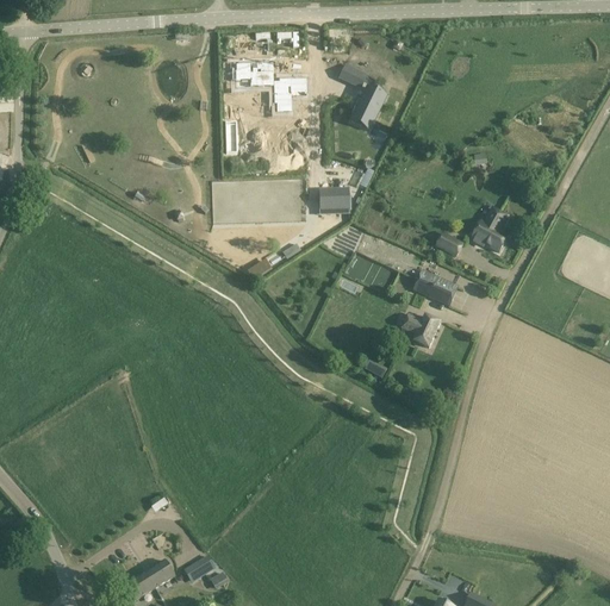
[(397,39),(394,45),(400,49),(402,49),(404,44),(403,43),(403,42),(403,41),(398,38),(398,39),(397,39)]
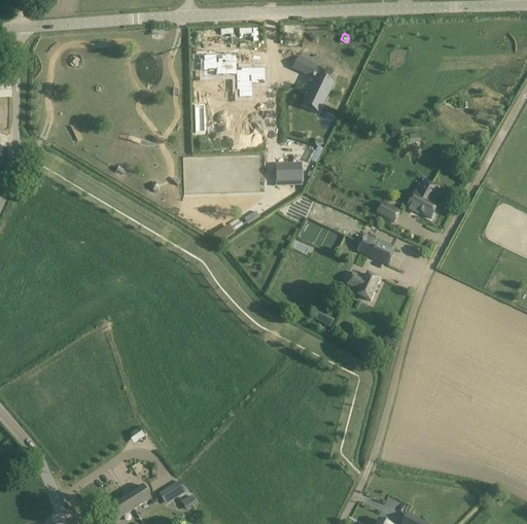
[(202,61),(200,61),(201,68),(203,68),(203,70),(215,69),(215,75),(216,75),(216,77),(223,76),(223,75),(236,74),(236,90),(238,90),(238,97),(252,97),(252,82),(266,82),(265,66),(249,67),(249,65),(242,65),(242,67),(237,67),(236,54),(233,54),(233,51),(225,51),(225,54),(213,54),(213,51),(206,51),(206,54),(203,54),(203,60),(202,60),(202,61)]
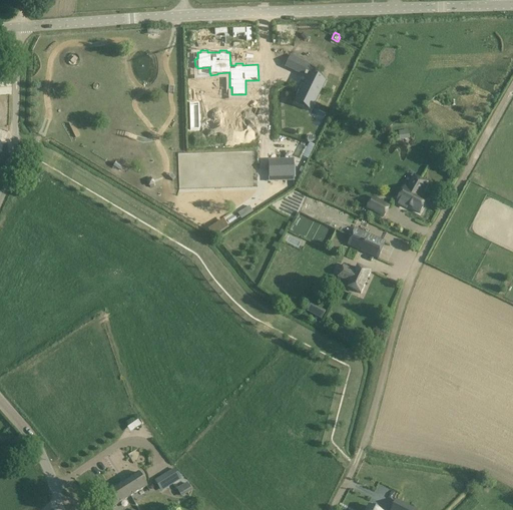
[(303,59),(297,70),(303,73),(309,62),(303,59)]
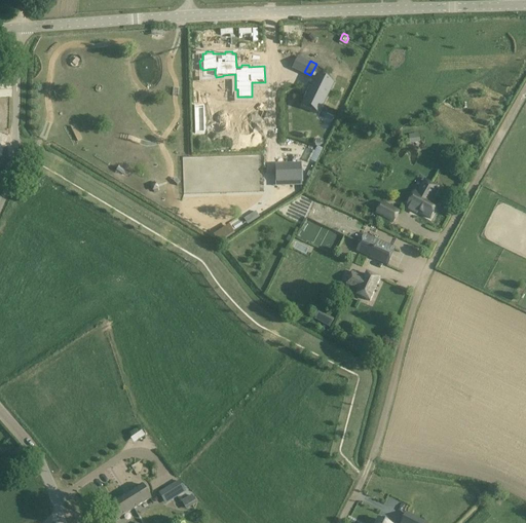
[(316,73),(305,96),(322,103),(332,81),(316,73)]
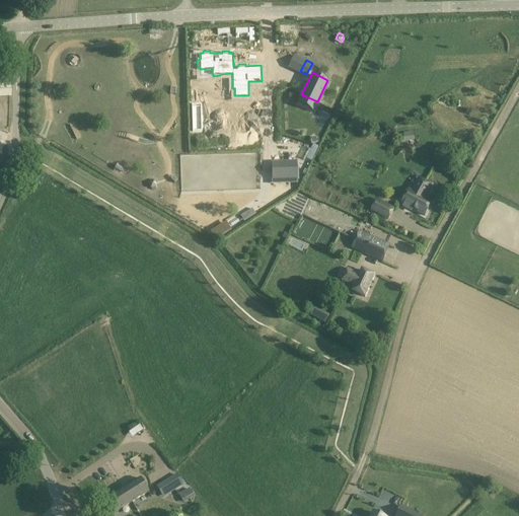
[(403,139),(414,139),(414,129),(403,130),(403,139)]
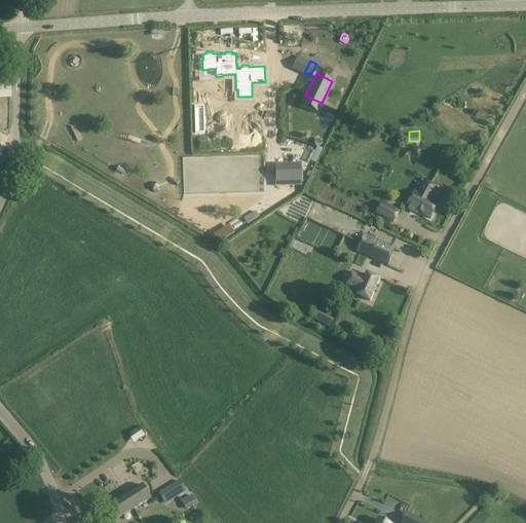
[(300,162),(275,164),(276,180),(301,179),(300,162)]
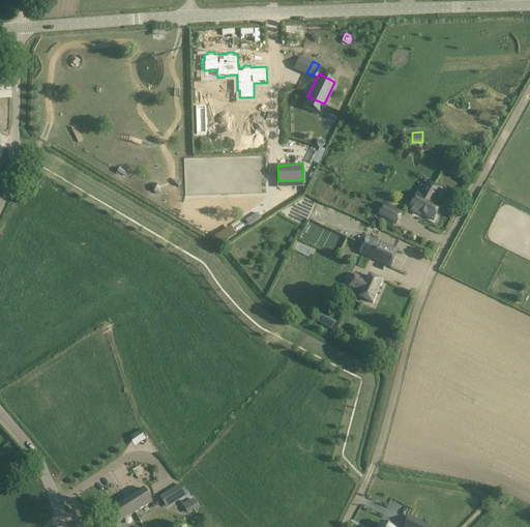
[(442,186),(431,180),(423,194),(418,191),(410,205),(413,206),(412,208),(420,212),(421,211),(434,217),(442,203),(435,199),(442,186)]
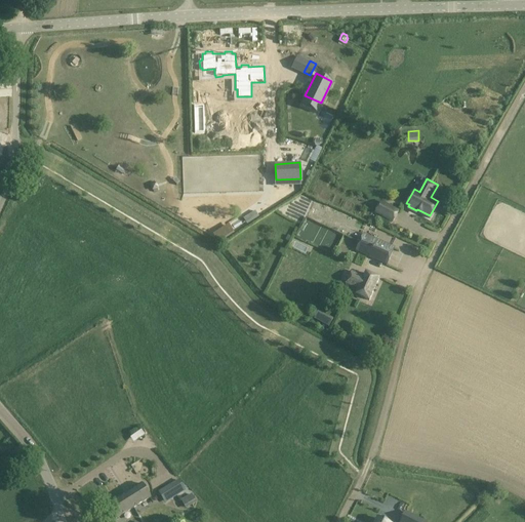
[(399,209),(381,200),(375,209),(393,219),(399,209)]
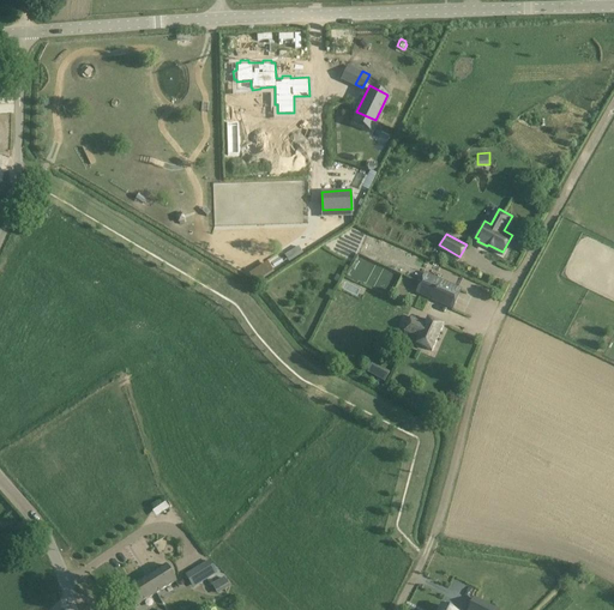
[(298,243),(284,252),(289,259),(302,251),(298,243)]
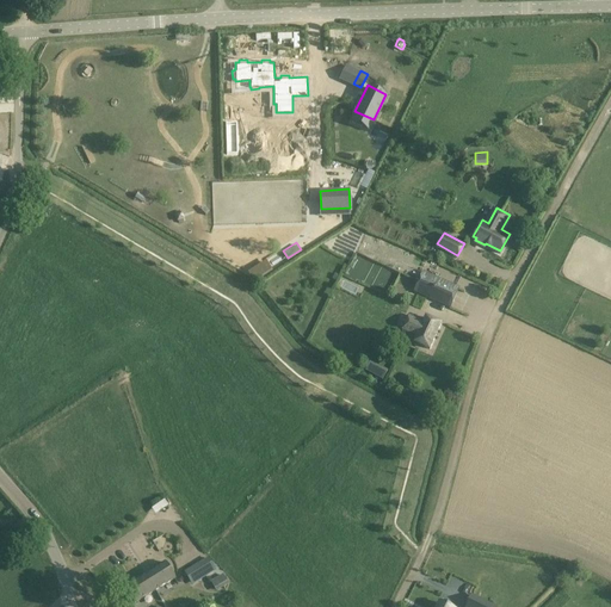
[(417,283),(415,289),(424,292),(450,304),(458,286),(432,274),(431,274),(423,271),(417,283)]
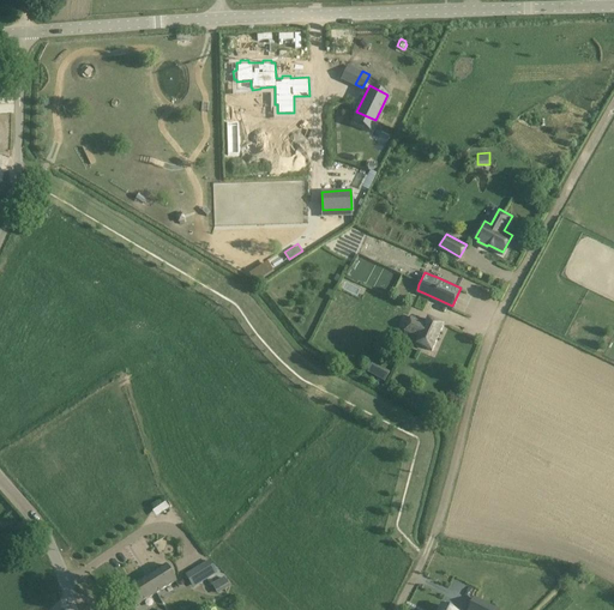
[(427,321),(413,314),(405,332),(419,338),(417,342),(432,348),(444,322),(428,316),(427,321)]
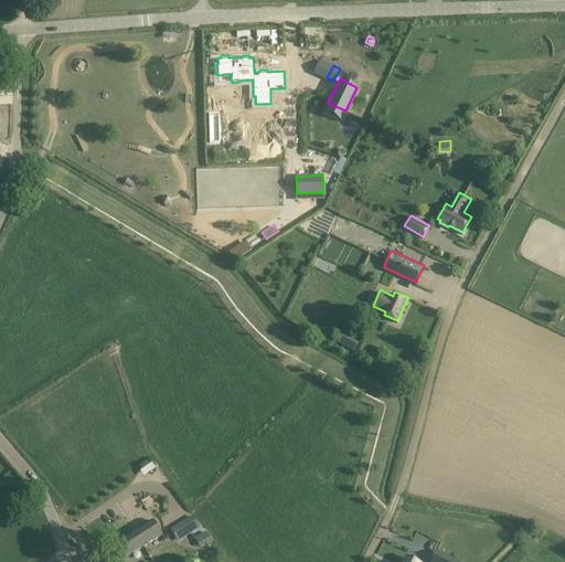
[(24,497),(21,492),(12,500),(16,505),(24,497)]
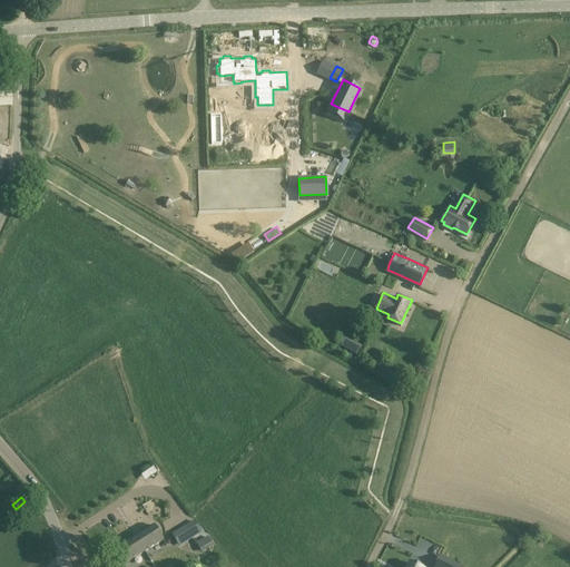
[(200,530),(193,519),(172,533),(179,544),(200,530)]
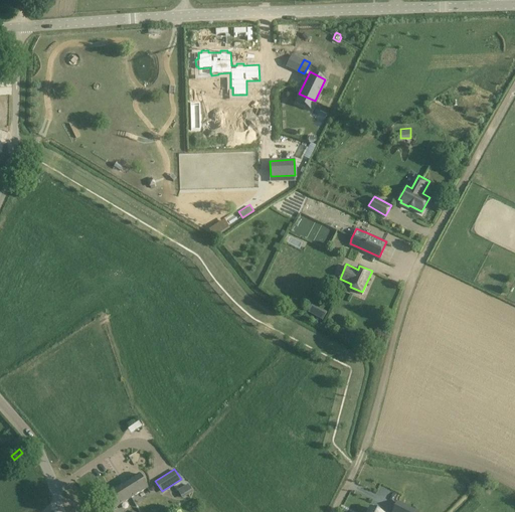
[(121,483),(130,496),(147,486),(138,473),(121,483)]
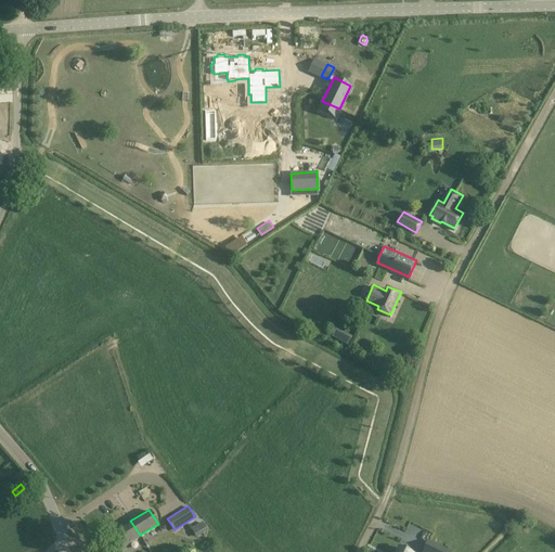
[(207,529),(202,520),(191,526),(196,535),(207,529)]
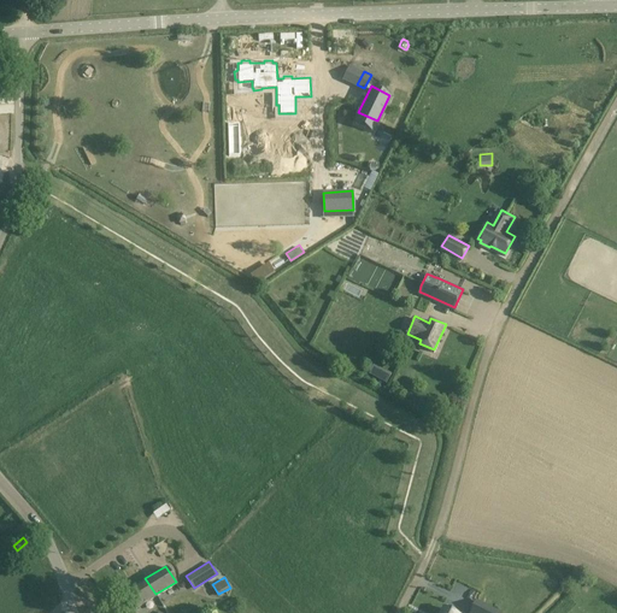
[(135,607),(156,594),(145,578),(124,591),(135,607)]
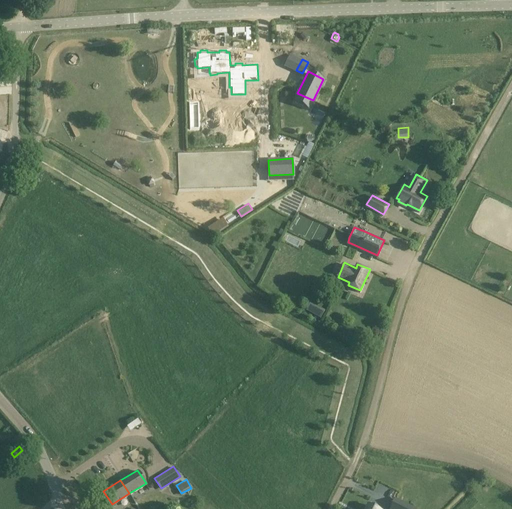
[(396,497),(390,507),(393,508),(416,508),(417,508),(396,497)]
